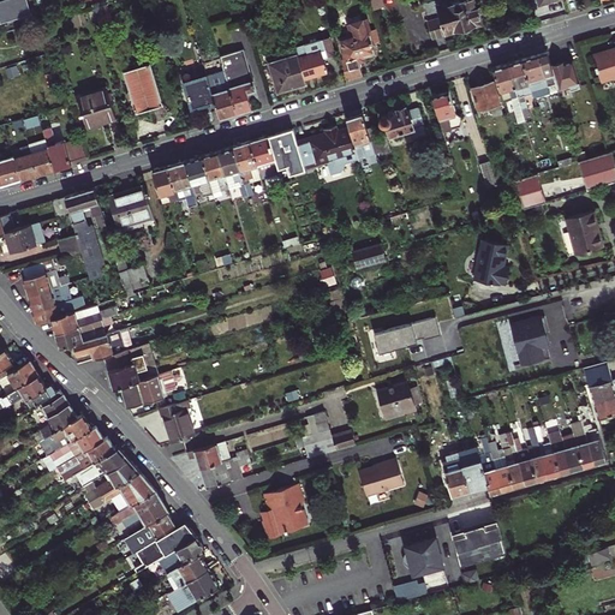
[(24,0),(4,0),(0,1),(0,15),(3,21),(28,13),(24,0)]
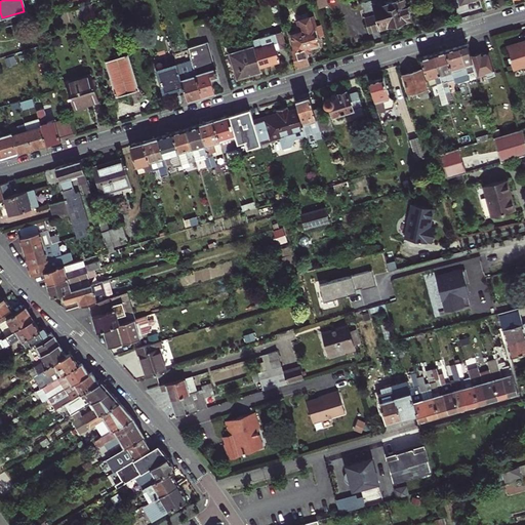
[(384,0),(376,0),(362,5),(370,33),(411,21),(407,7),(408,6),(406,0),(396,0),(397,0),(388,3),(388,0),(385,1),(384,0)]
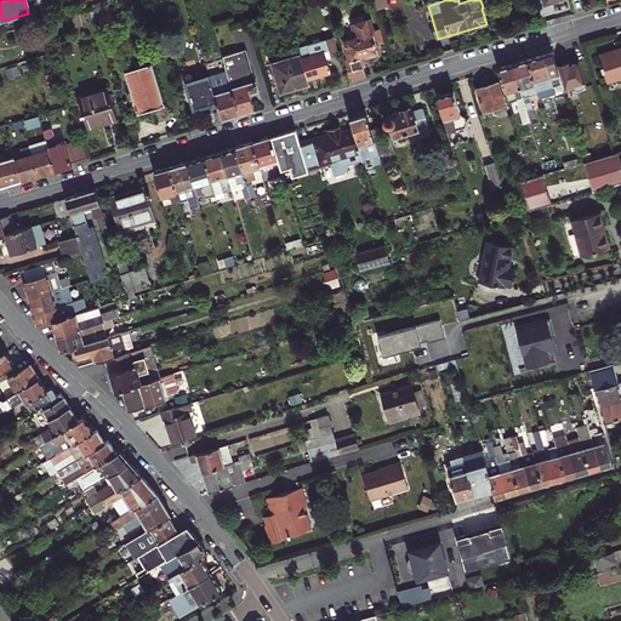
[(93,9),(96,17),(98,17),(101,26),(114,22),(109,5),(93,9)]
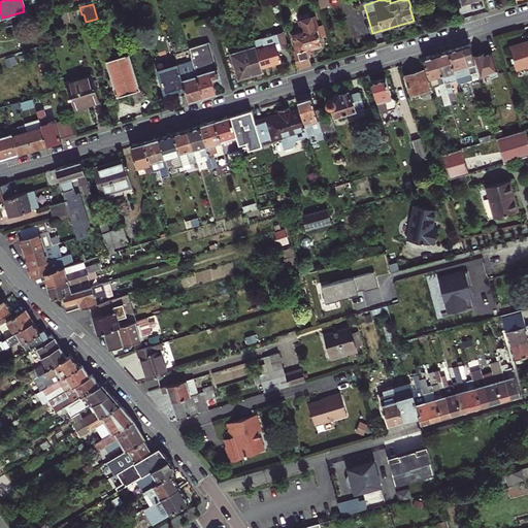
[(318,37),(318,36),(315,28),(312,18),(300,21),(303,31),(298,33),(297,31),(292,33),(297,50),(293,52),(298,69),(311,65),(308,54),(314,53),(312,47),(316,46),(316,47),(321,46),(323,41),(322,38),(318,37)]
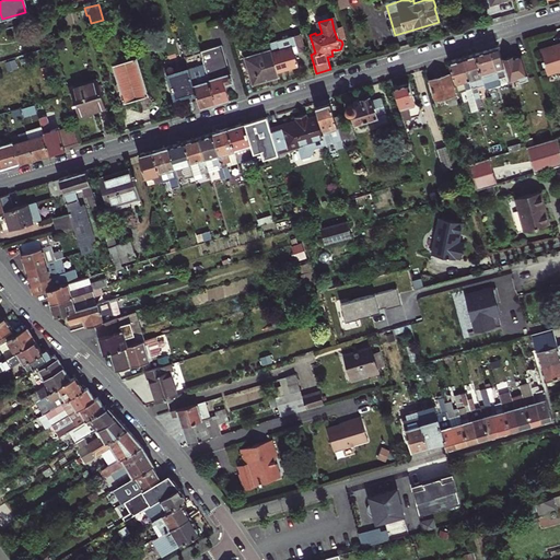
[(340,27),(334,30),(337,38),(342,37),(340,27)]
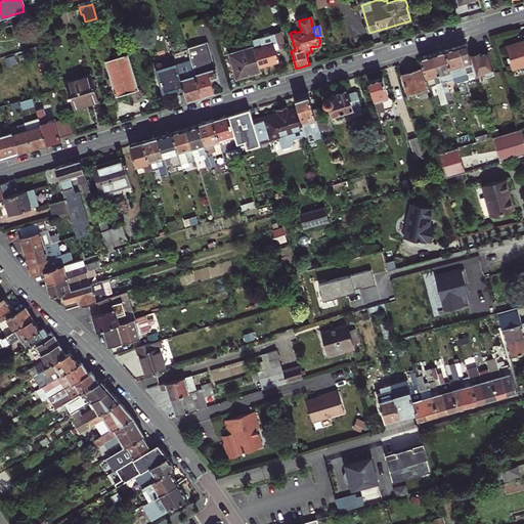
[(273,44),(275,50),(286,46),(281,32),(274,34),(276,43),(273,44)]
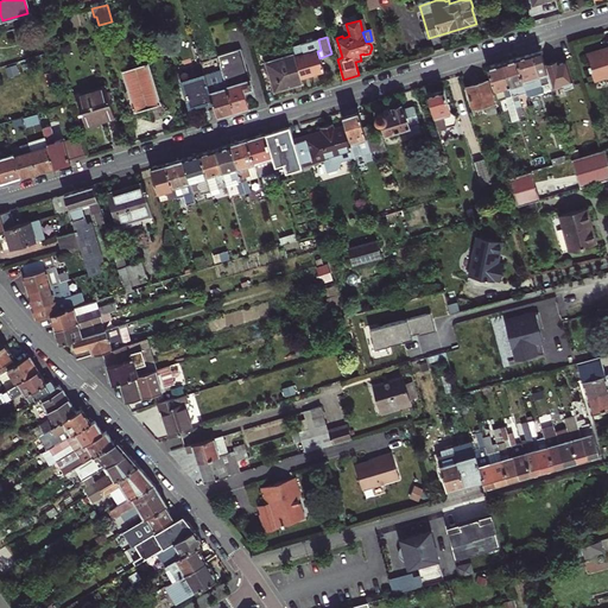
[(292,48),(295,55),(302,76),(323,70),(320,58),(317,51),(321,50),(318,39),(292,48)]
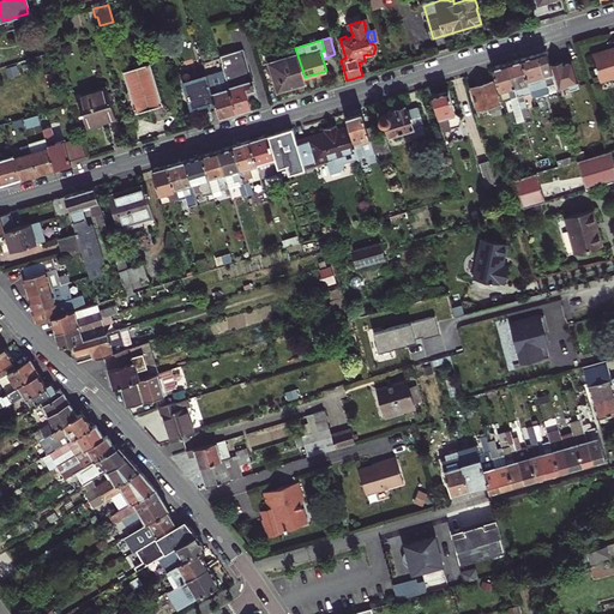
[(613,47),(613,48),(613,49),(593,55),(595,65),(594,67),(595,71),(597,72),(600,83),(613,79),(613,78),(613,47)]
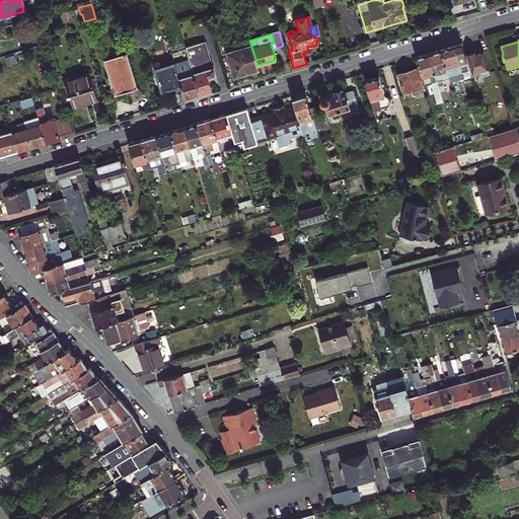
[(449,77),(469,71),(461,43),(441,50),(449,77)]
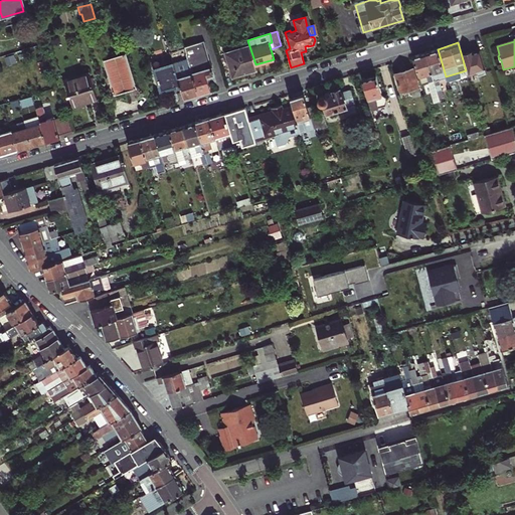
[(255,64),(249,46),(226,53),(233,76),(256,69),(255,64)]
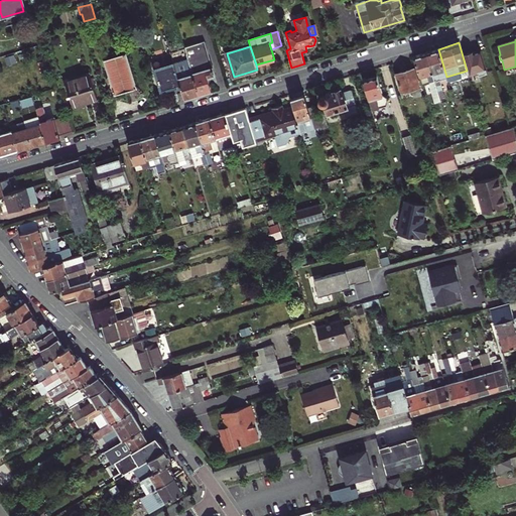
[(446,77),(438,49),(426,52),(439,99),(445,97),(440,80),(446,78),(446,77)]
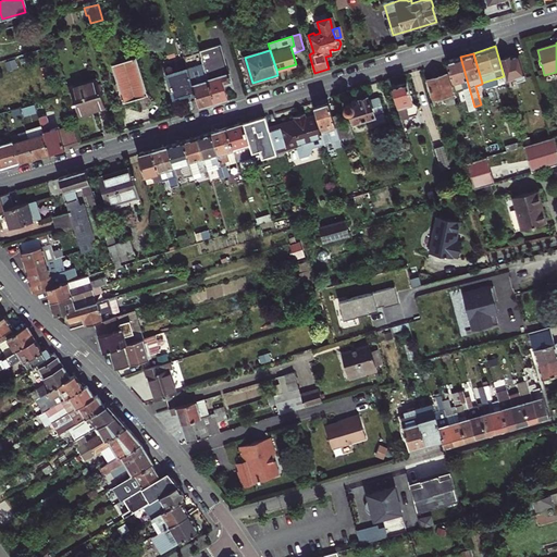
[(207,73),(213,72),(209,56),(201,58),(207,73)]
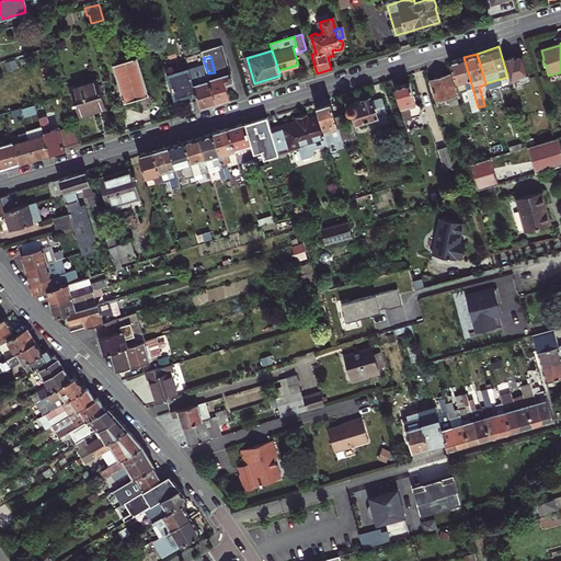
[(513,57),(505,60),(511,81),(519,78),(519,81),(528,79),(522,56),(514,58),(513,57)]
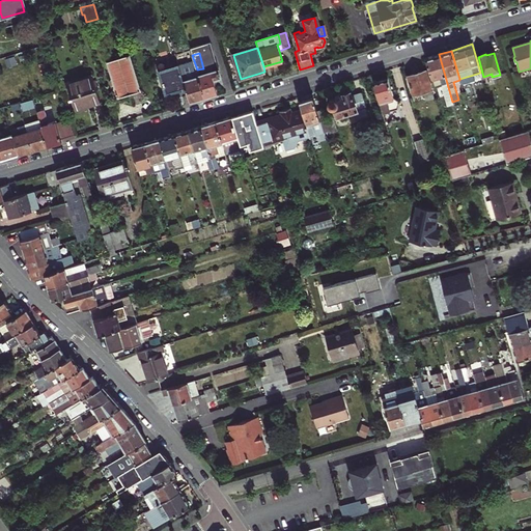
[(453,104),(452,102),(439,54),(426,58),(435,87),(442,85),(447,106),(453,104)]
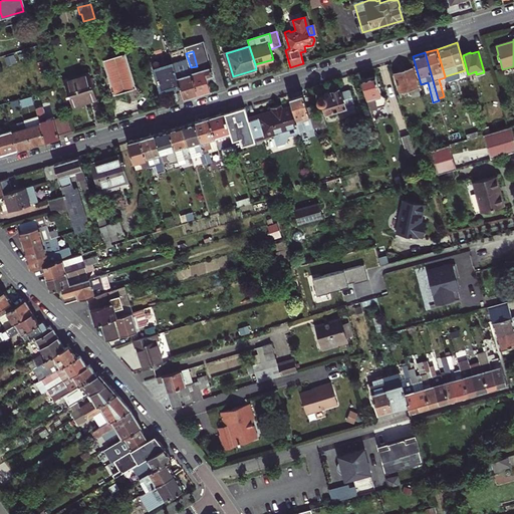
[(126,53),(104,59),(114,94),(137,87),(126,53)]
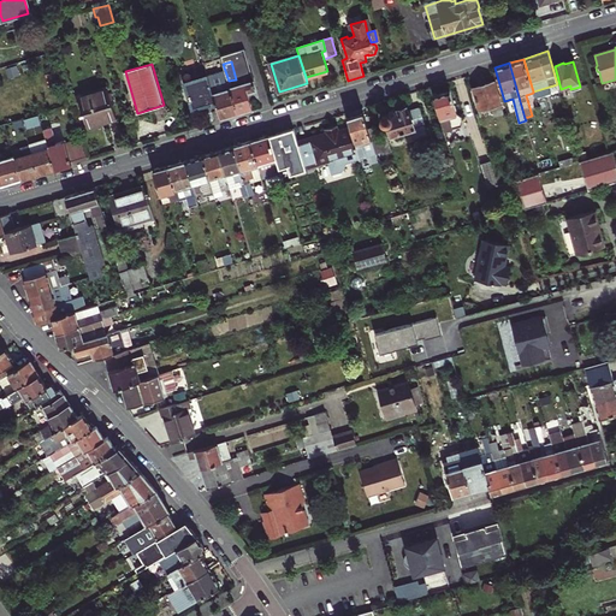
[(220,119),(238,114),(230,87),(229,81),(223,64),(217,65),(220,78),(209,82),(220,119)]
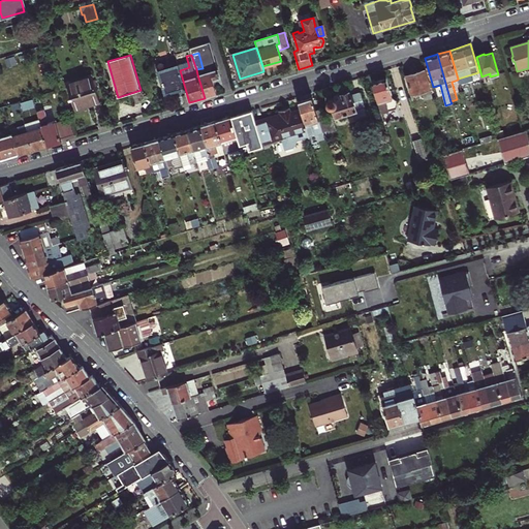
[(189,102),(180,70),(178,64),(159,70),(166,93),(178,89),(182,104),(189,102)]
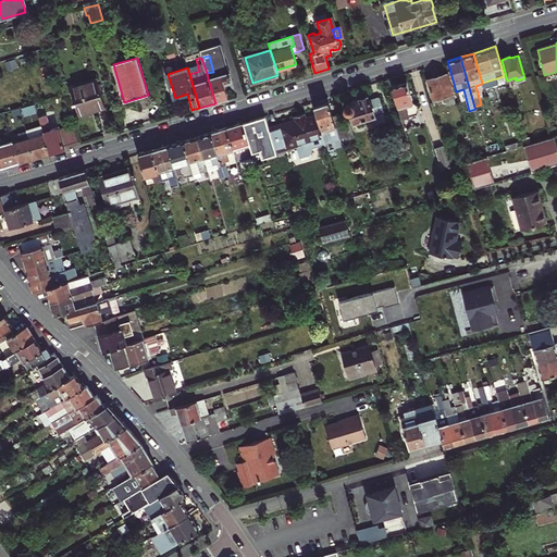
[(227,67),(213,72),(207,73),(208,78),(230,73),(227,67)]
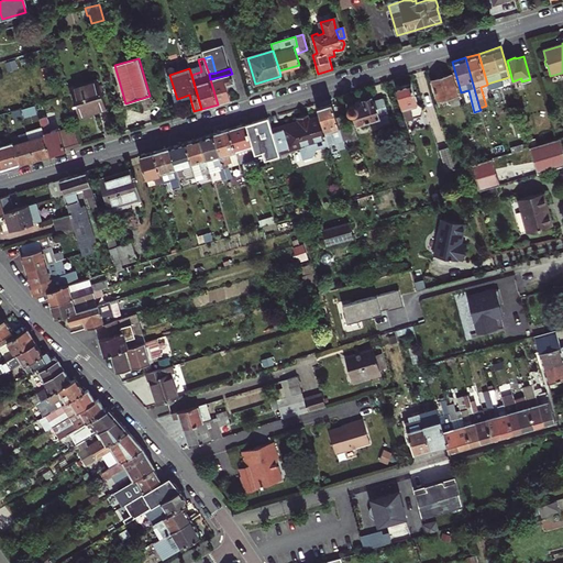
[(210,79),(218,105),(232,100),(228,85),(234,83),(232,74),(210,79)]
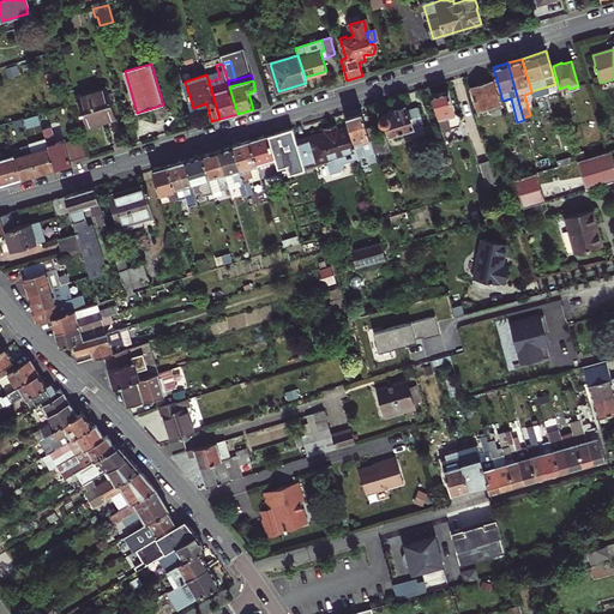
[(492,80),(471,86),(479,109),(489,107),(492,115),(501,113),(492,80)]
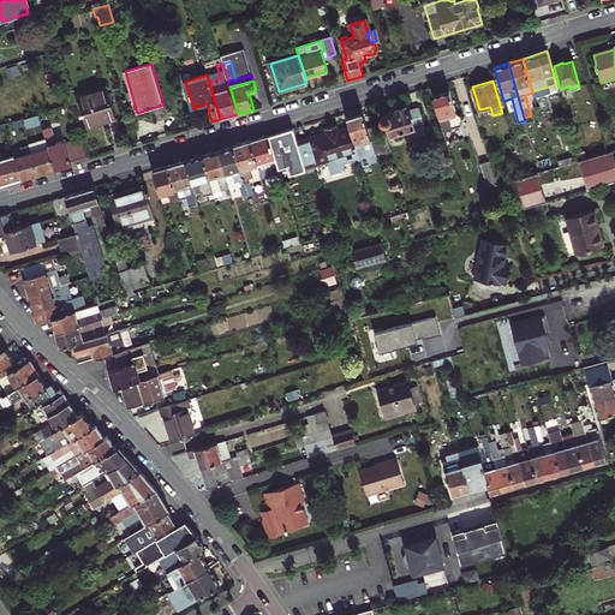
[(532,93),(533,96),(557,88),(556,84),(532,91),(532,93)]
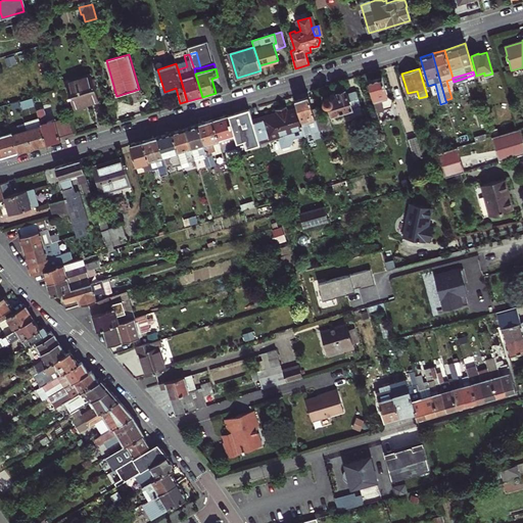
[(75,79),(76,82),(66,84),(75,108),(99,101),(91,75),(75,79)]
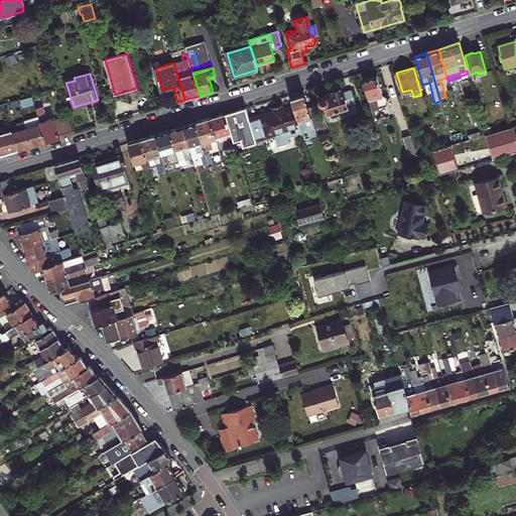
[(376,76),(363,80),(372,110),(386,106),(387,101),(386,96),(382,94),(376,76)]
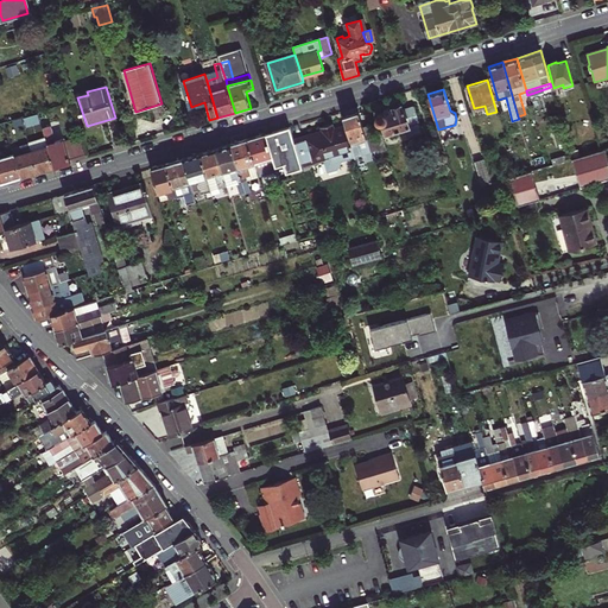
[(379,122),(381,122),(385,134),(406,128),(419,125),(413,106),(403,108),(401,105),(393,107),(392,108),(390,109),(391,112),(385,113),(381,112),(378,113),(375,116),(377,120),(379,122)]
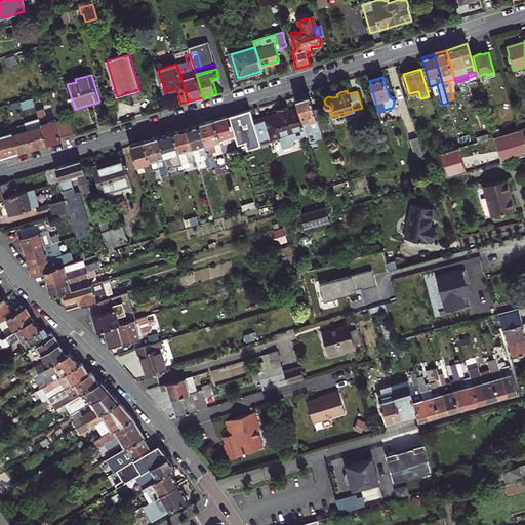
[(295,99),(297,108),(306,133),(311,132),(310,129),(318,127),(319,130),(324,128),(321,118),(318,108),(313,109),(310,95),(295,99)]
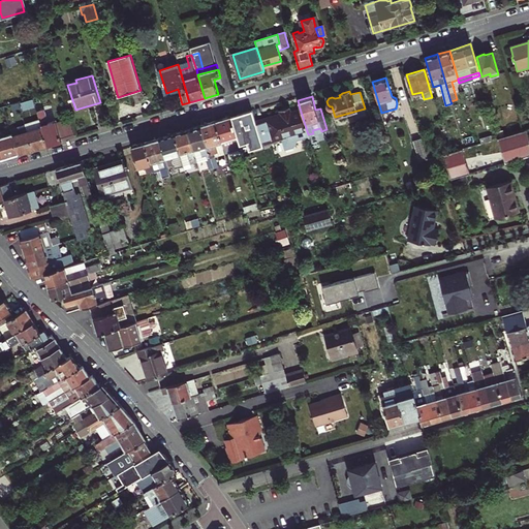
[(29,100),(20,103),(22,110),(31,106),(29,100)]
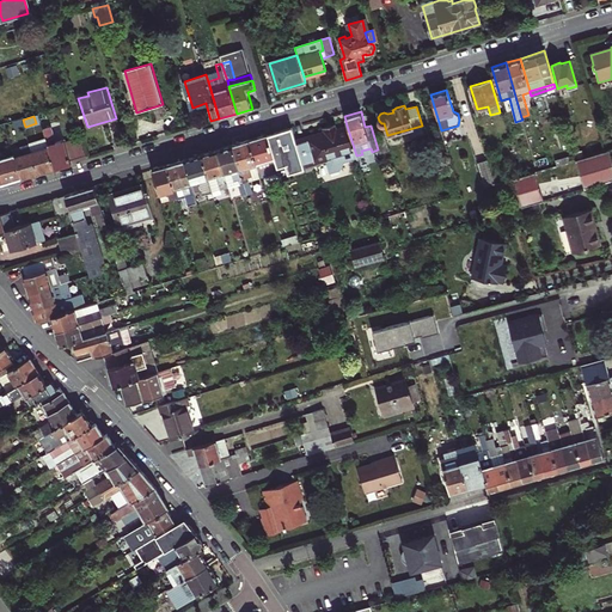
[(297,141),(304,165),(325,159),(329,171),(337,169),(342,160),(356,155),(347,126),(336,129),(329,130),(328,127),(323,128),(324,133),(297,141)]
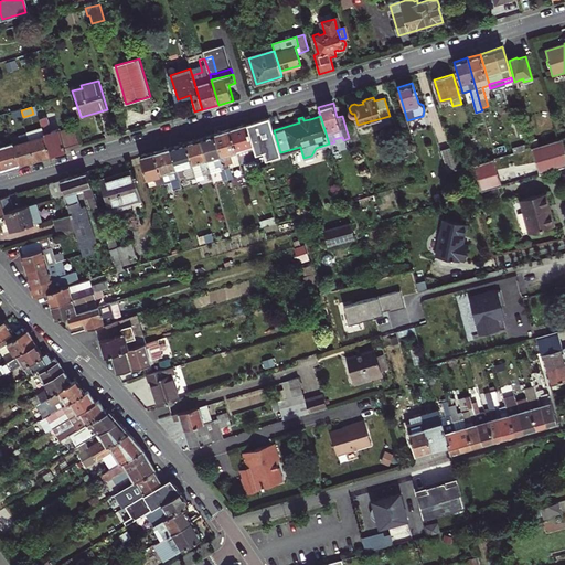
[(390,116),(377,119),(379,126),(392,121),(390,116)]
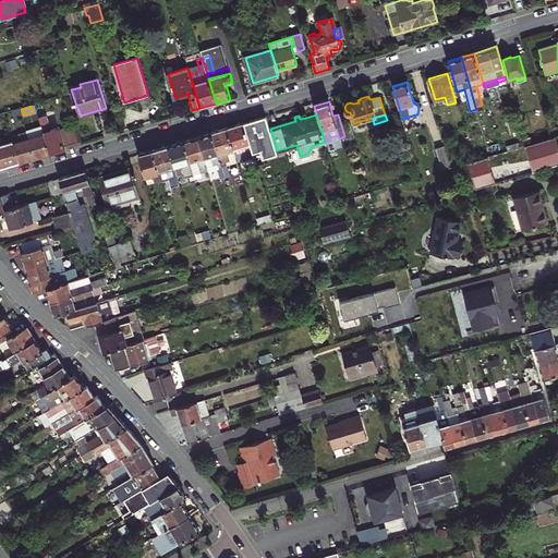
[(243,123),(252,153),(259,150),(262,158),(278,154),(277,150),(270,129),(266,116),(243,123)]
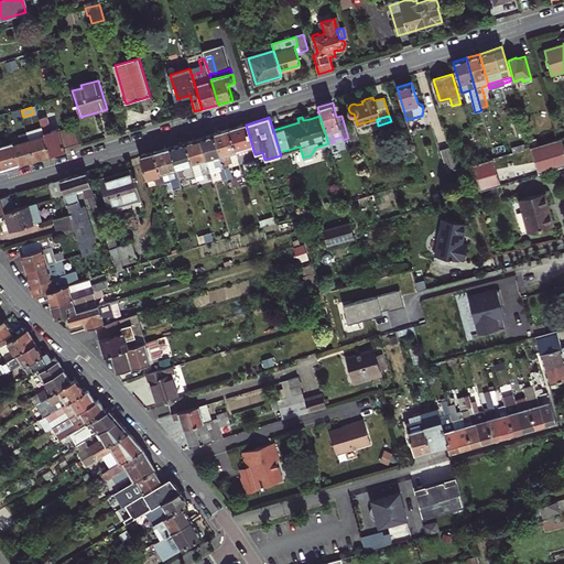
[(40,118),(45,136),(52,155),(66,150),(80,147),(75,128),(61,132),(60,129),(52,131),(49,122),(46,120),(43,121),(42,118),(40,118)]
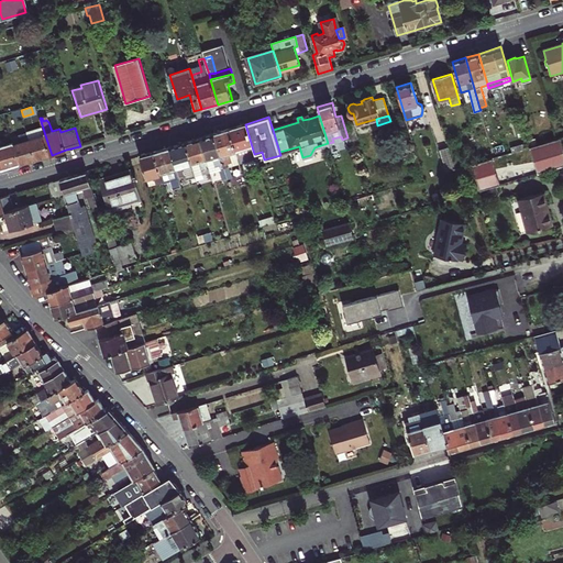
[(344,127),(348,138),(350,142),(357,140),(353,123),(344,127)]
